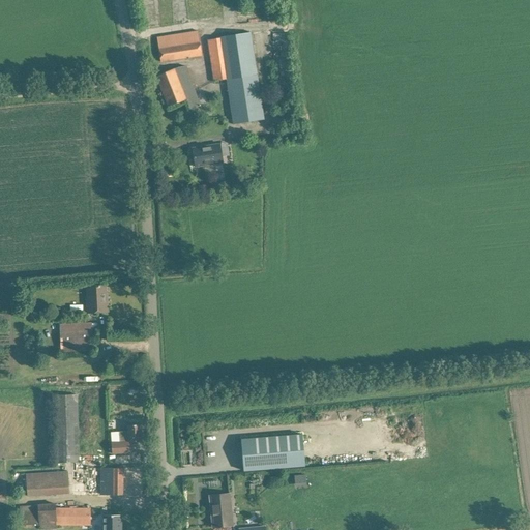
[(198,31),(167,36),(157,37),(160,62),(202,56),(198,31)]
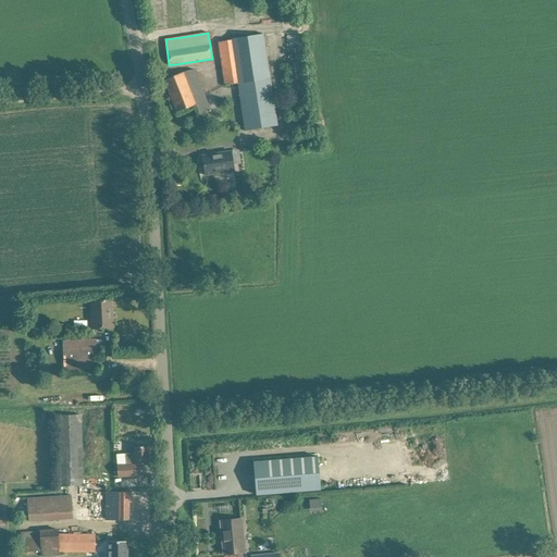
[(277,125),(263,35),(230,40),(218,42),(224,85),(237,83),(245,131),(277,125)]
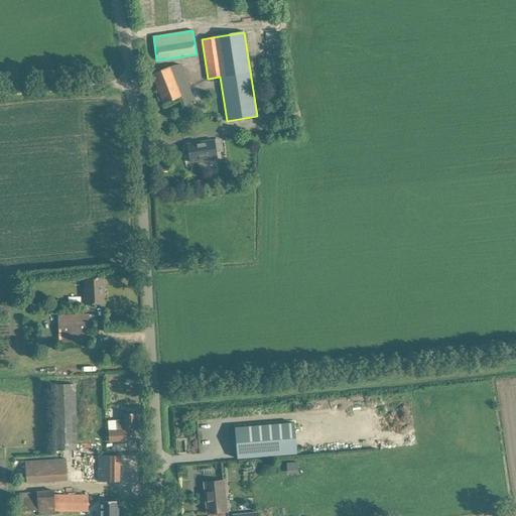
[(161,71),(152,75),(163,104),(180,98),(184,107),(196,104),(180,66),(173,67),(161,71)]
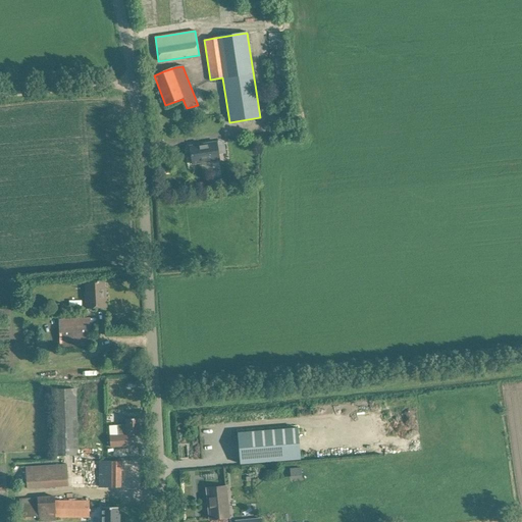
[(217,141),(189,146),(192,165),(202,163),(202,165),(210,163),(210,162),(220,160),(217,141)]
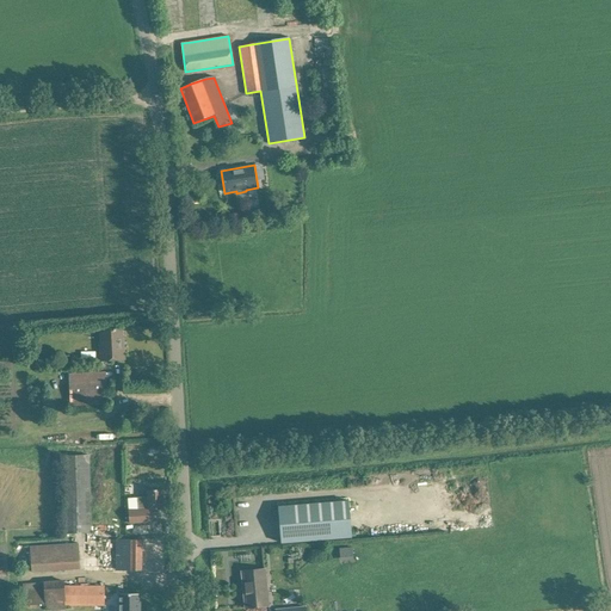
[(121,329),(109,329),(99,331),(99,344),(99,360),(124,359),(123,345),(122,345),(121,329)]
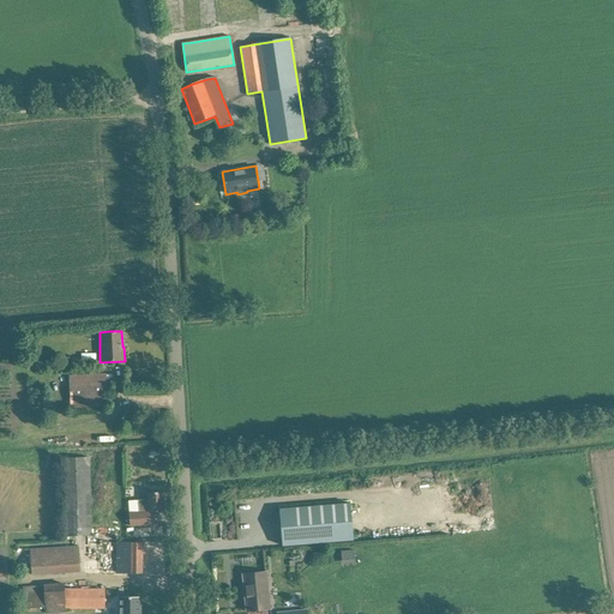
[(113,374),(68,377),(71,408),(107,405),(106,381),(113,381),(113,374)]
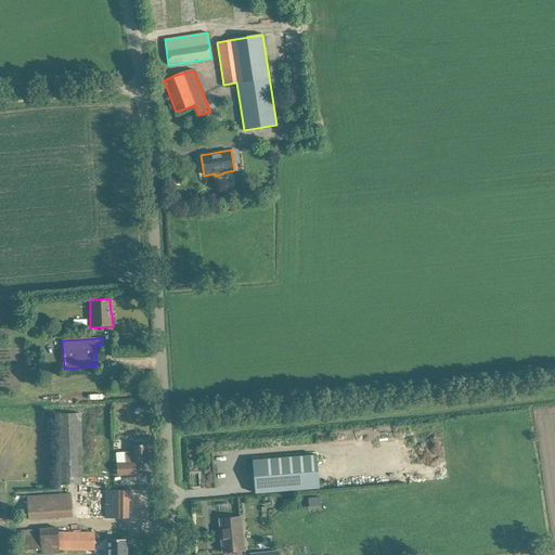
[(124,373),(113,374),(113,386),(125,386),(124,373)]
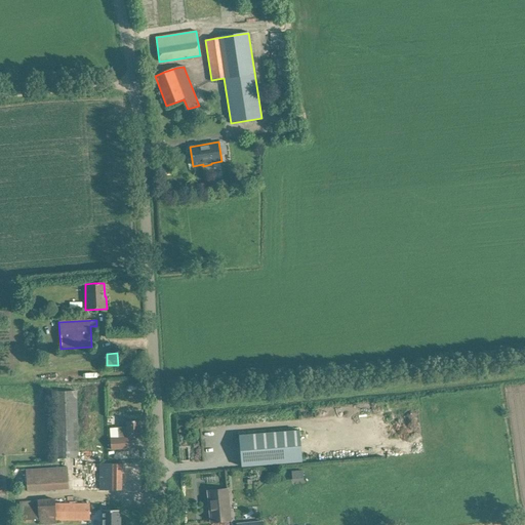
[(76,392),(52,392),(53,458),(77,458),(76,392)]
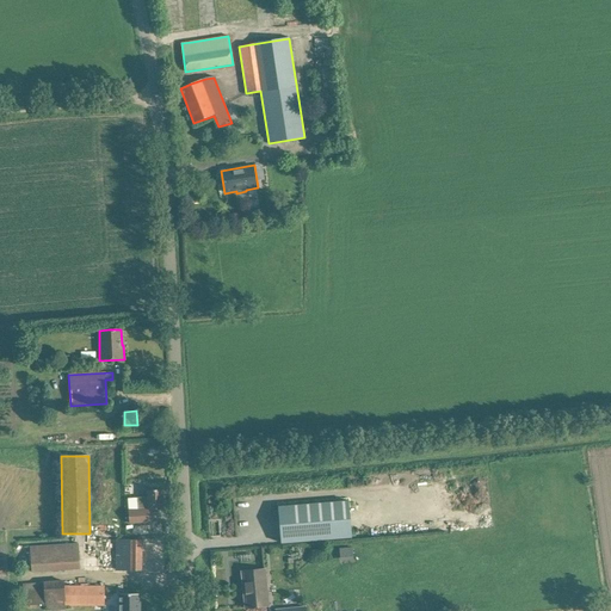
[(162,489),(150,491),(147,491),(147,497),(137,498),(139,510),(128,511),(129,523),(149,522),(148,510),(164,508),(162,489)]
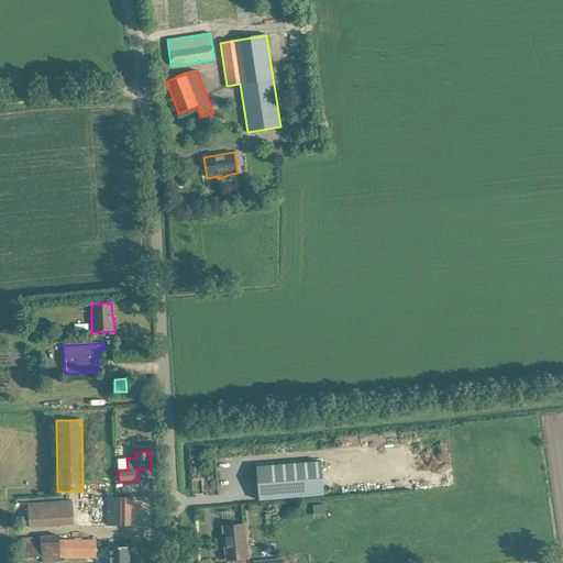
[(321,461),(256,467),(258,500),(324,495),(321,461)]
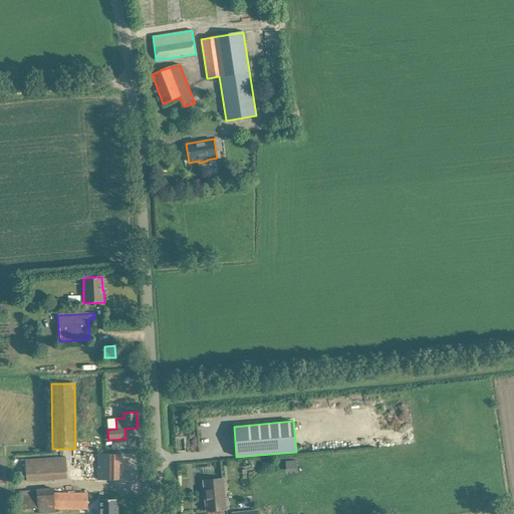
[(103,451),(102,443),(90,445),(91,452),(103,451)]
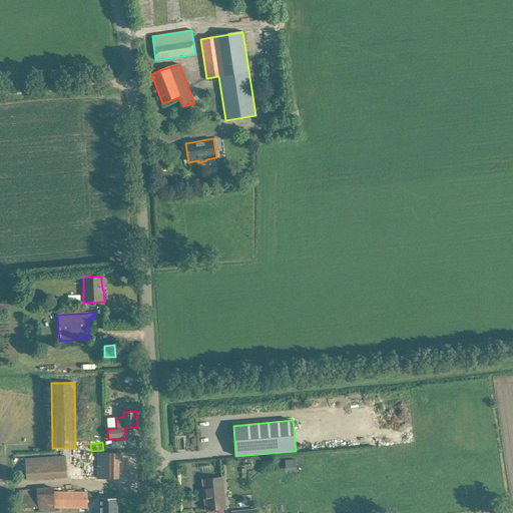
[(143,460),(137,460),(137,446),(128,446),(127,469),(143,470),(143,460)]
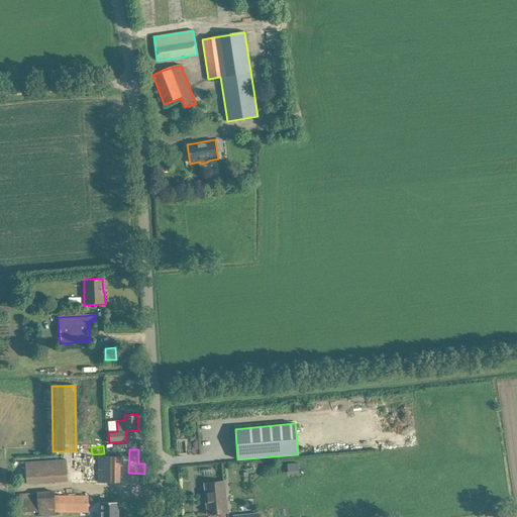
[(84,484),(119,484),(119,456),(84,457),(84,484)]
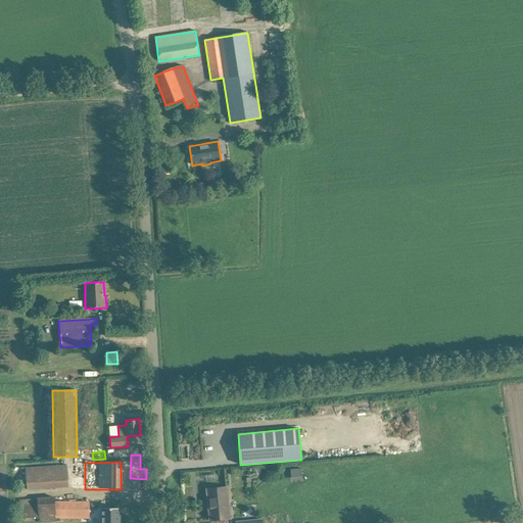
[(25,468),(26,476),(27,489),(67,487),(66,466),(25,468)]
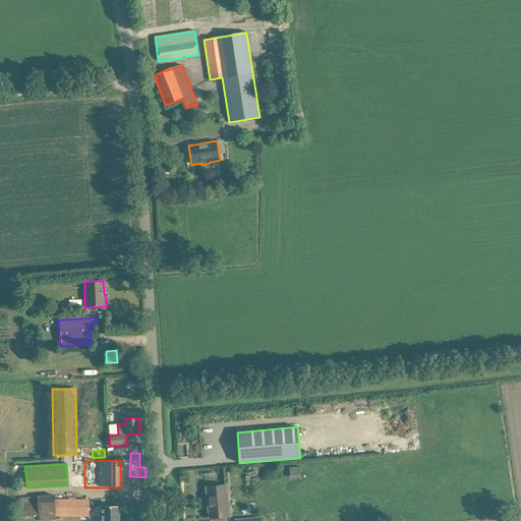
[(226,485),(216,486),(206,487),(207,501),(209,501),(211,518),(216,518),(216,519),(218,519),(218,518),(229,517),(226,485)]
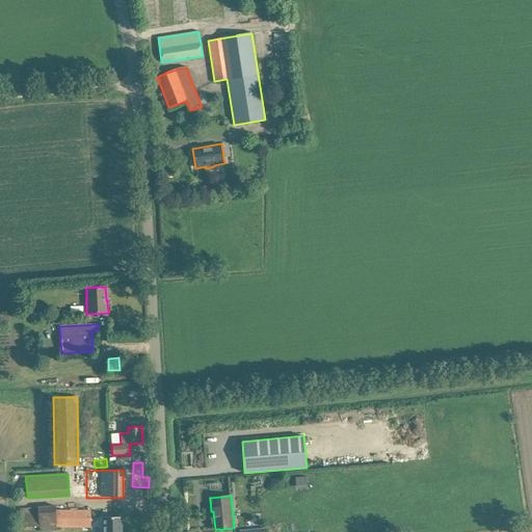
[(37,507),(20,509),(21,528),(38,526),(40,531),(57,530),(56,528),(90,528),(90,510),(55,510),(55,505),(37,506),(37,507)]
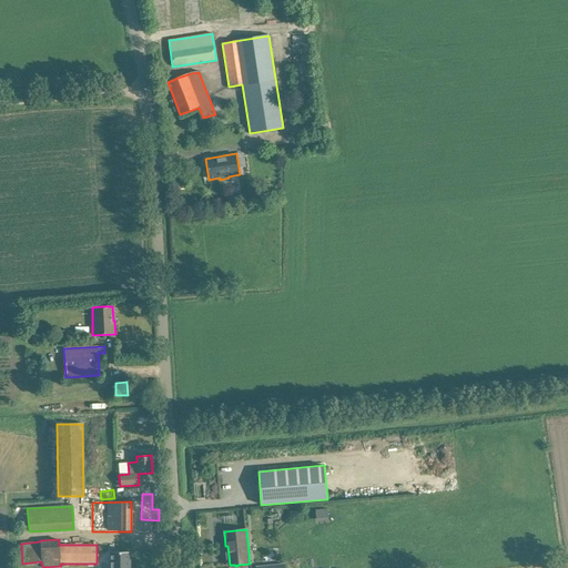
[(130,567),(130,551),(111,553),(110,567),(130,567)]
